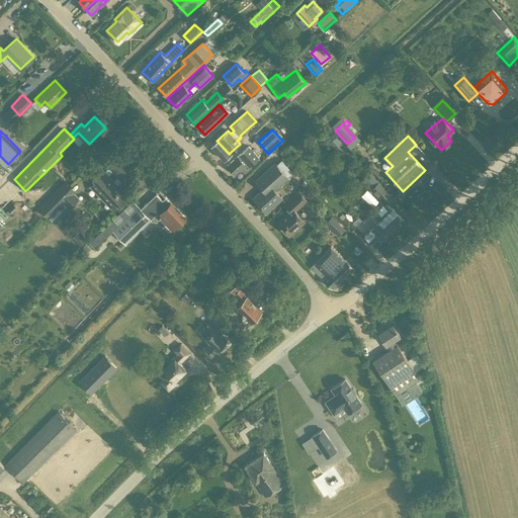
[(336,137),(329,143),(339,154),(346,148),(336,137)]
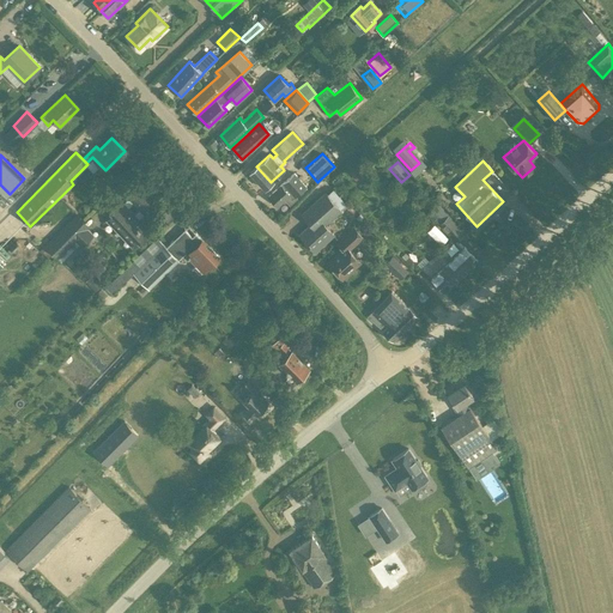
[(357,165),(350,169),(356,178),(363,175),(357,165)]
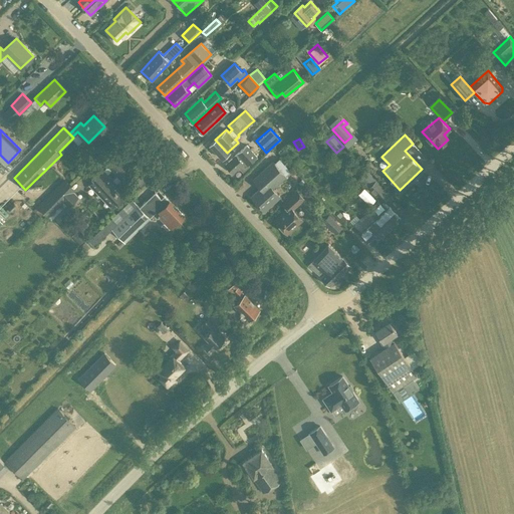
[(222,158),(227,153),(215,140),(210,145),(222,158)]
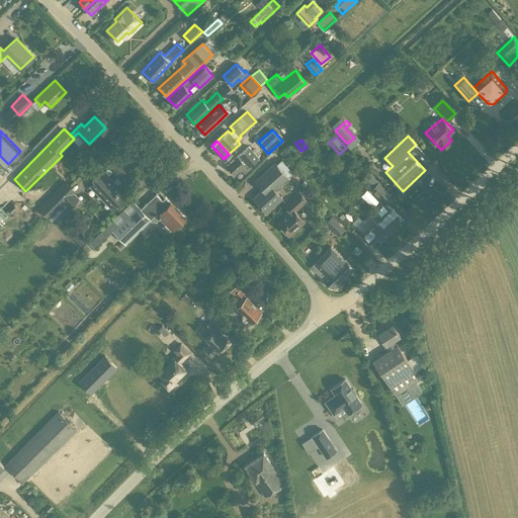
[(259,157),(249,146),(238,156),(227,166),(235,174),(241,169),(245,173),(251,167),(250,166),(259,157)]
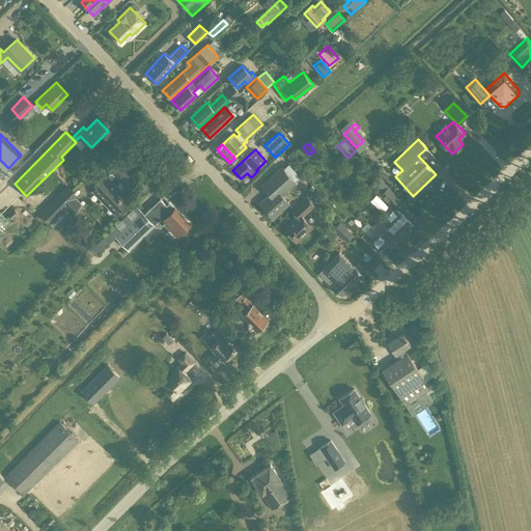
[(295,151),(289,157),(292,161),(299,156),(295,151)]
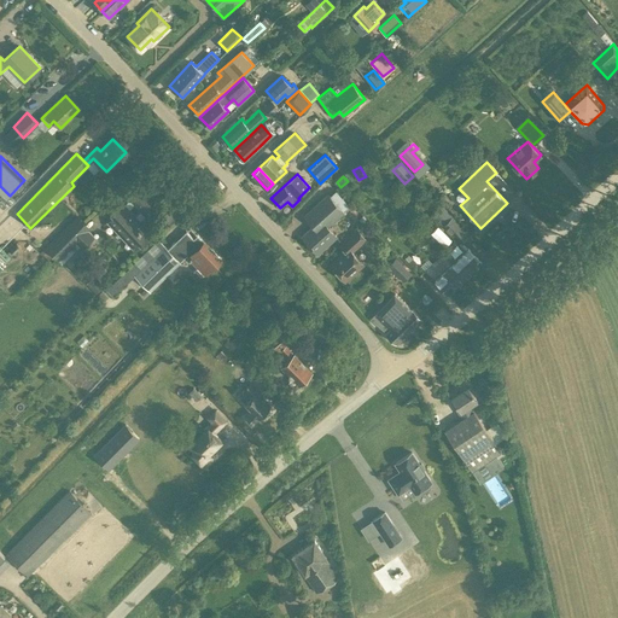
[(147,238),(152,233),(140,221),(145,216),(146,217),(159,204),(141,185),(128,198),(129,199),(124,204),(123,203),(118,208),(117,207),(109,214),(112,216),(106,222),(132,249),(138,243),(139,244),(147,238)]
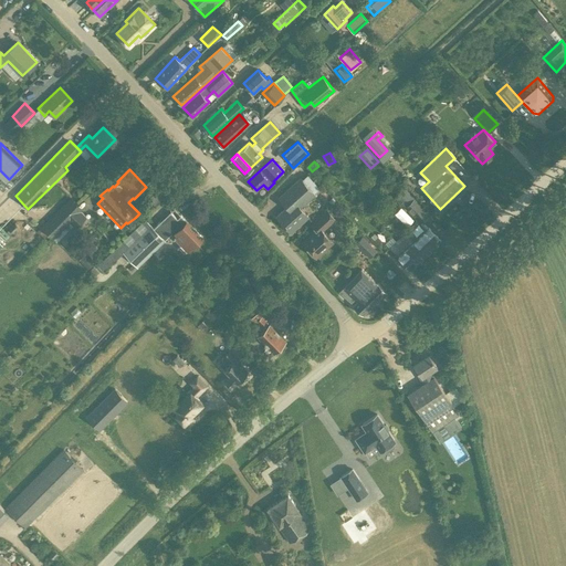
[(286,207),(275,216),(291,232),(307,217),(300,208),(315,195),(313,192),(318,187),(307,174),(302,179),(300,178),(278,198),(286,207)]
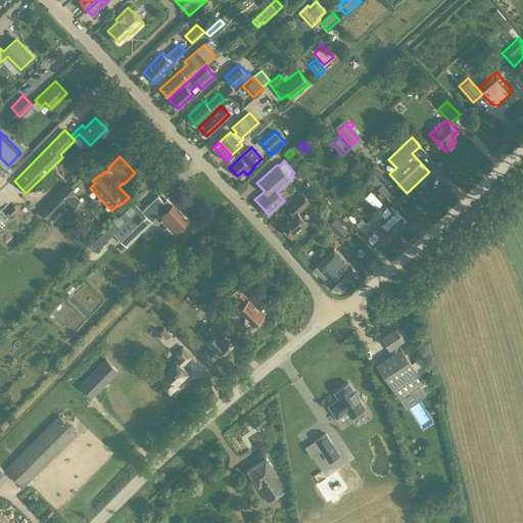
[(52,223),(66,208),(69,210),(80,200),(75,195),(77,193),(65,182),(59,189),(58,188),(45,201),(38,208),(52,223)]
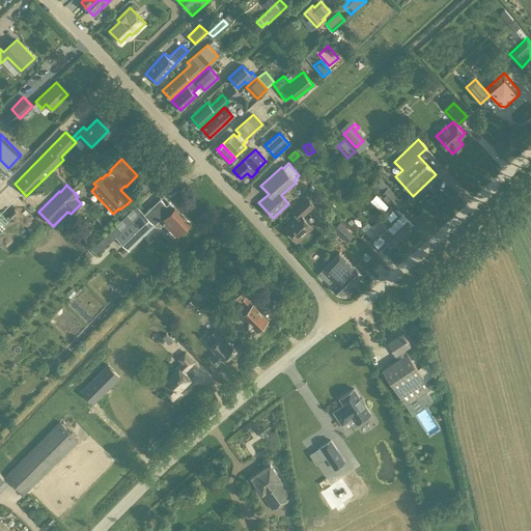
[(399,239),(414,225),(402,214),(400,215),(394,207),(401,201),(388,188),(381,194),(391,205),(381,215),(384,218),(382,221),(399,239)]
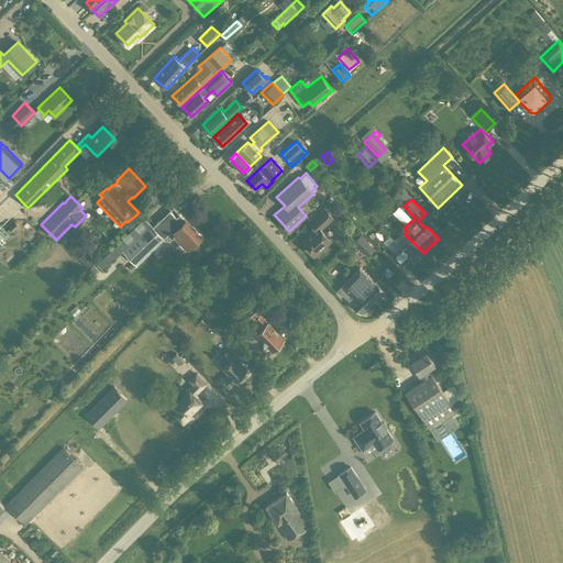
[(333,218),(324,209),(309,223),(315,229),(300,241),(313,256),(331,241),(320,229),(333,218)]
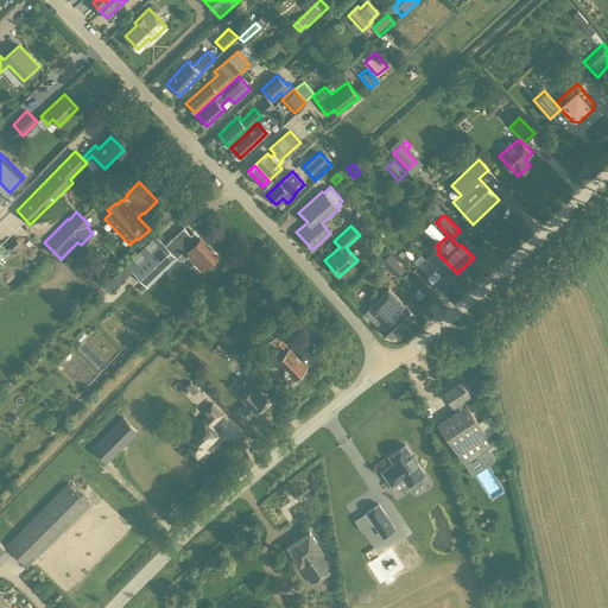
[(184,227),(165,245),(177,258),(184,251),(195,263),(192,265),(198,272),(202,270),(202,268),(217,254),(195,230),(191,234),(184,227)]
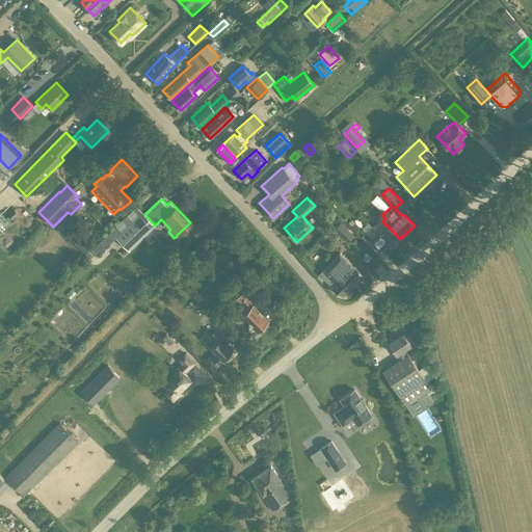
[(155,225),(144,214),(136,206),(91,248),(90,247),(84,254),(88,259),(96,253),(98,255),(116,236),(129,249),(155,225)]
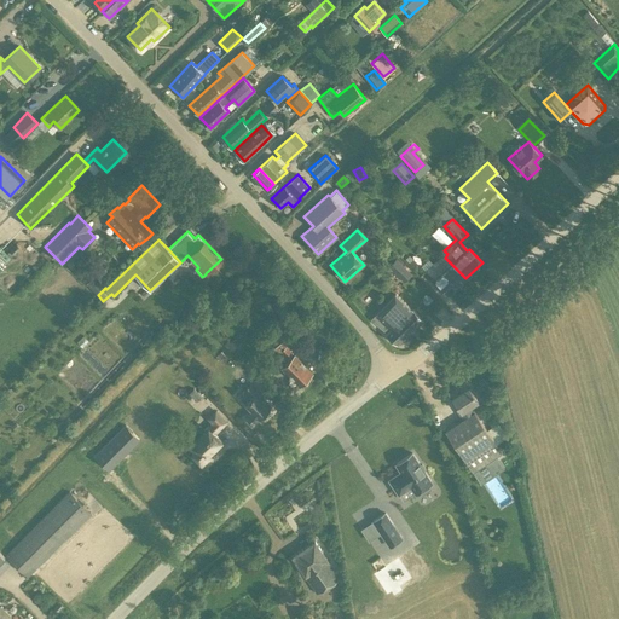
[(441,254),(434,262),(457,287),(466,278),(445,258),(441,254)]
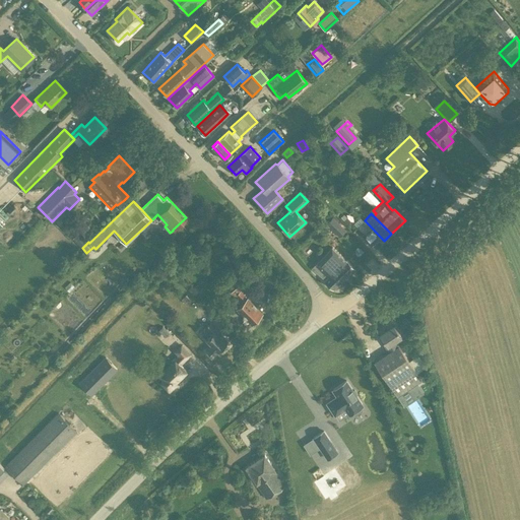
[(346,230),(339,222),(339,221),(334,215),(333,216),(332,216),(326,223),(339,237),(346,230)]
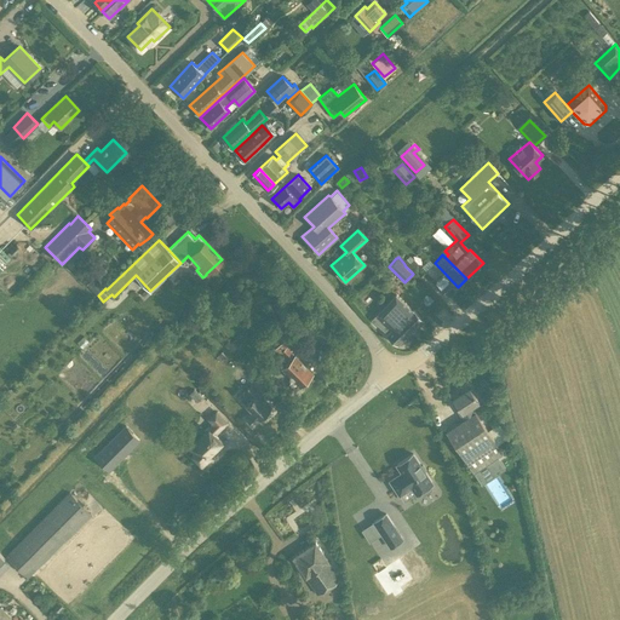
[(458,287),(435,263),(426,270),(449,294),(458,287)]
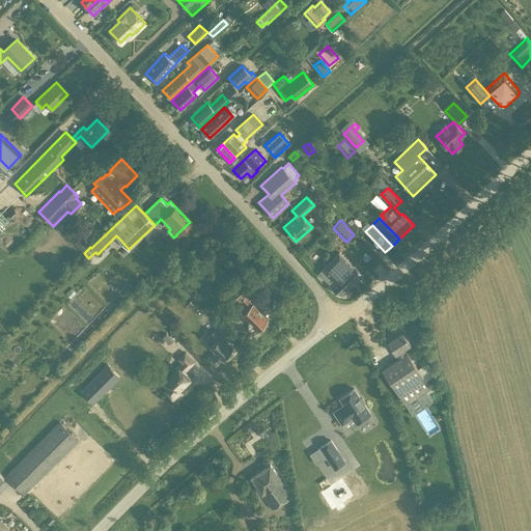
[(75,242),(83,251),(89,245),(81,236),(75,242)]
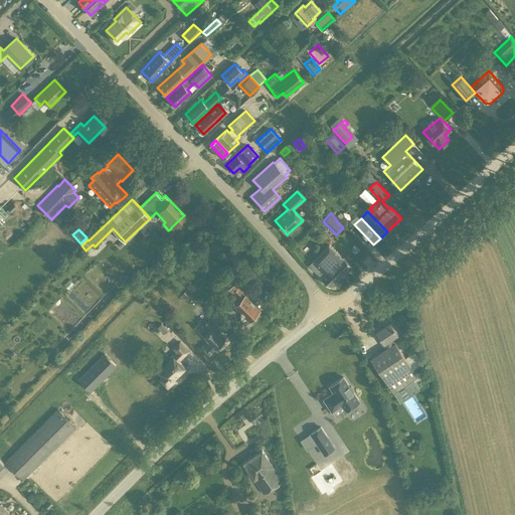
[(328,244),(314,260),(337,280),(352,266),(343,256),(342,256),(328,244)]
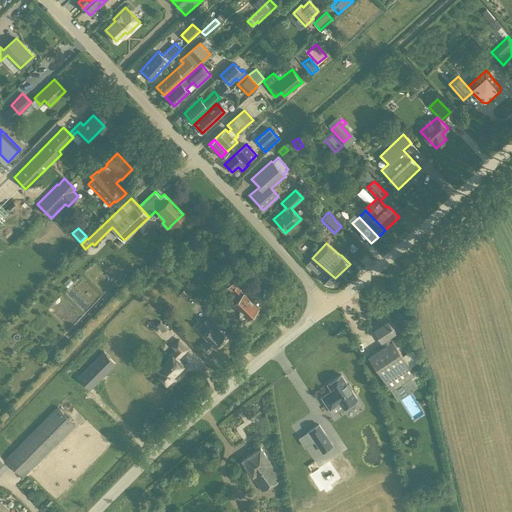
[(305,254),(301,250),(297,254),(301,258),(305,254)]
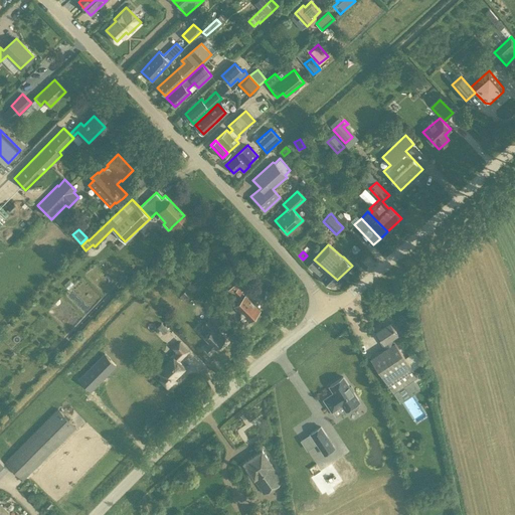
[(308,266),(321,277),(320,278),(330,287),(337,280),(314,260),(309,265),(308,266)]
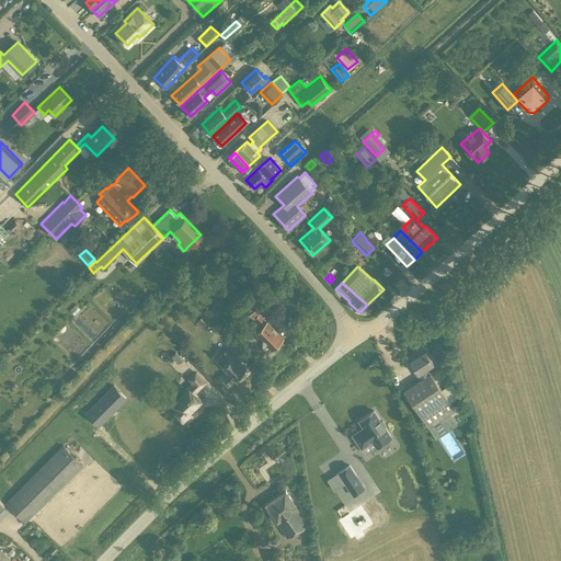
[(260,313),(265,308),(256,299),(250,306),(254,310),(248,317),(260,329),(255,333),(271,348),(283,336),(260,313)]
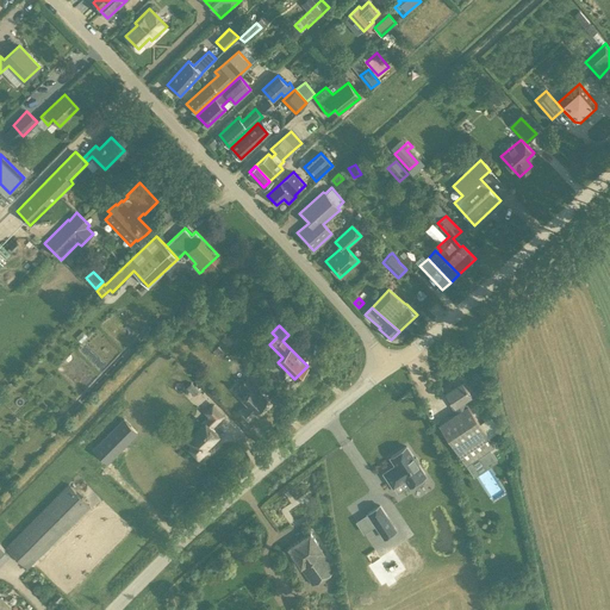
[(248,392),(242,398),(249,405),(240,414),(246,419),(265,402),(256,393),(259,392),(247,379),(238,386),(242,390),(243,386),(248,392)]
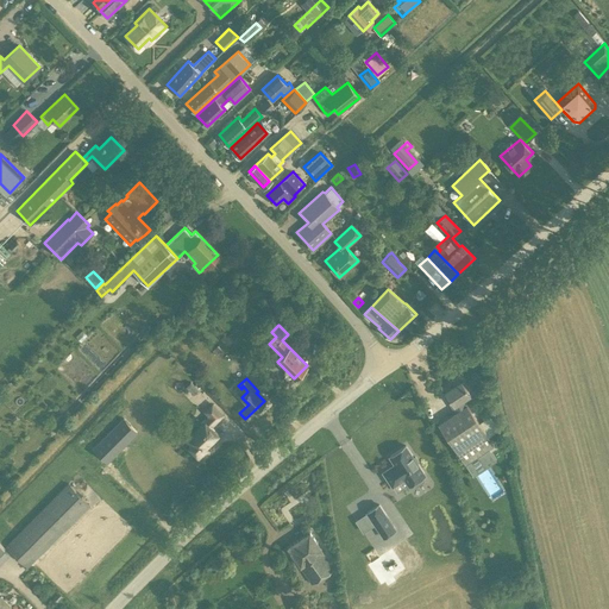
[(447,401),(454,412),(437,424),(465,465),(494,446),(466,405),(468,403),(464,400),(470,396),(459,380),(445,389),(451,399),(447,401)]
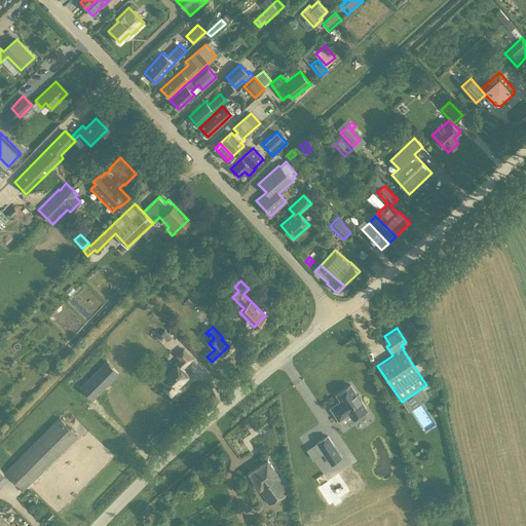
[(172,337),(164,330),(160,334),(166,341),(172,337)]
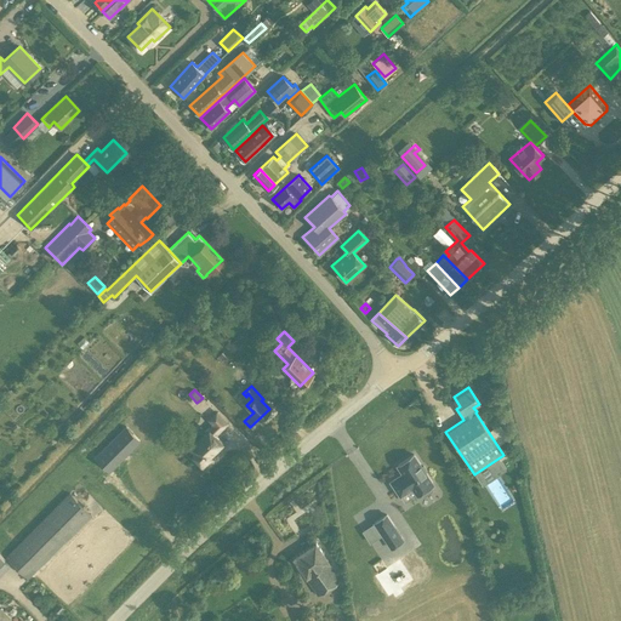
[(204,467),(212,460),(209,455),(221,443),(214,434),(226,423),(217,414),(210,420),(214,425),(192,445),(188,443),(182,448),(191,457),(193,455),(204,467)]
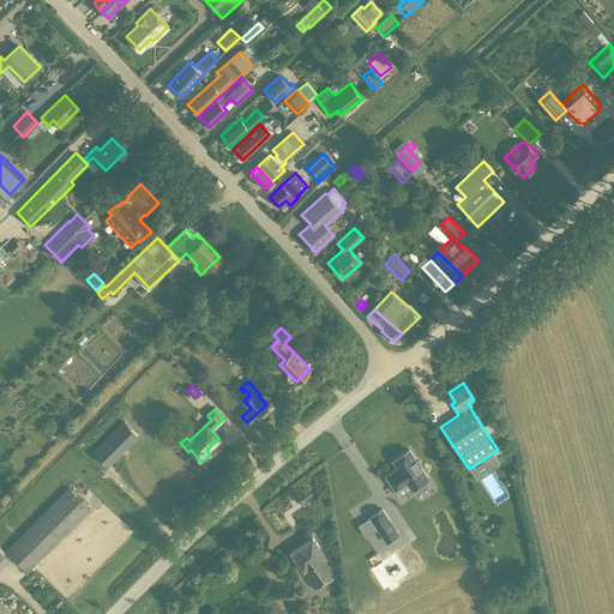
[(124,421),(92,452),(108,467),(139,437),(124,421)]
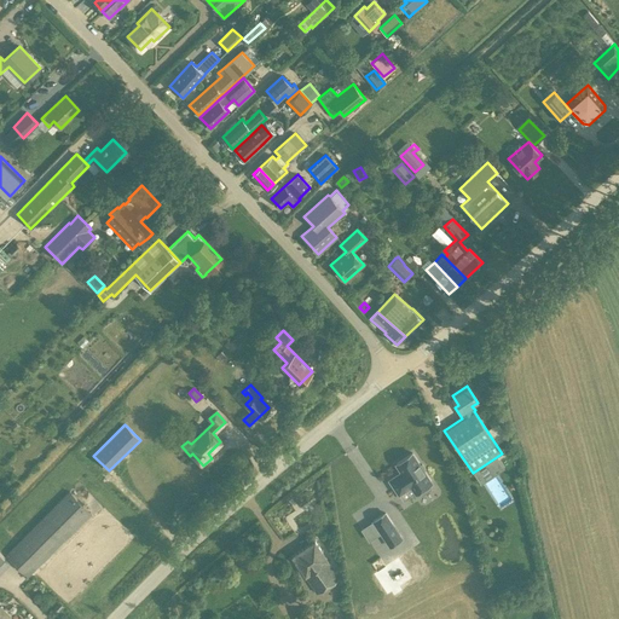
[(410,486),(415,493),(417,491),(418,493),(421,493),(429,489),(429,486),(428,484),(431,482),(423,470),(424,468),(422,464),(418,464),(411,452),(395,463),(400,472),(388,479),(398,495),(410,486)]
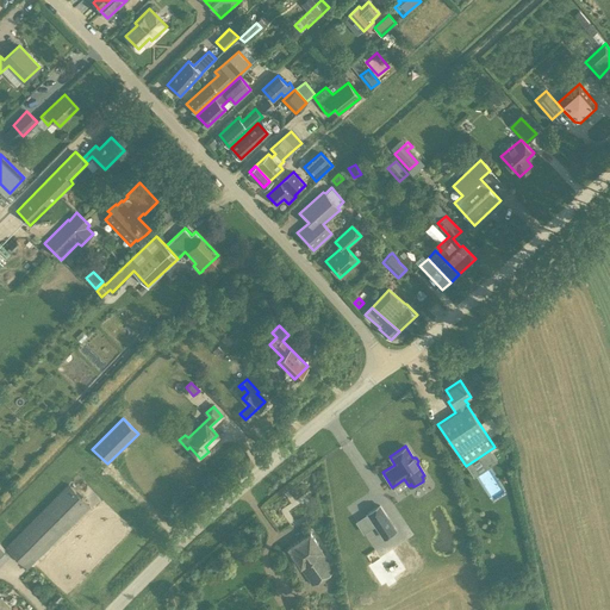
[(27,568),(91,505),(68,484),(5,546),(27,568)]
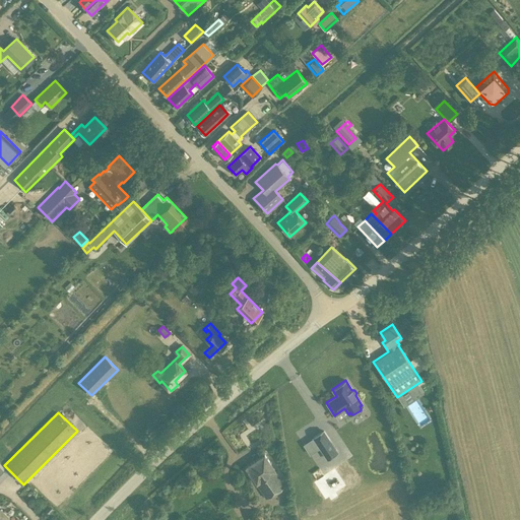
[(323,431),(313,438),(326,458),(336,451),(323,431)]
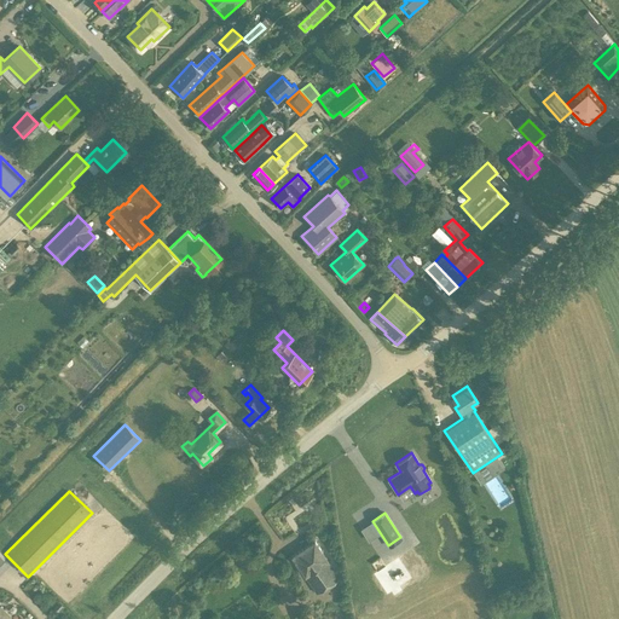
[(325,556),(314,541),(291,556),(305,576),(316,593),(339,577),(325,556)]
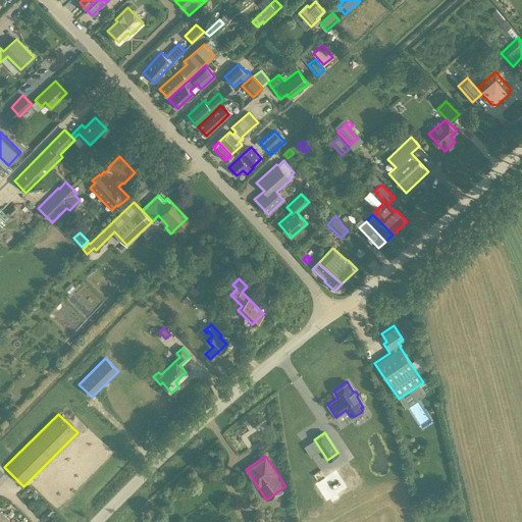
[(0,482),(9,474),(0,465),(0,482)]
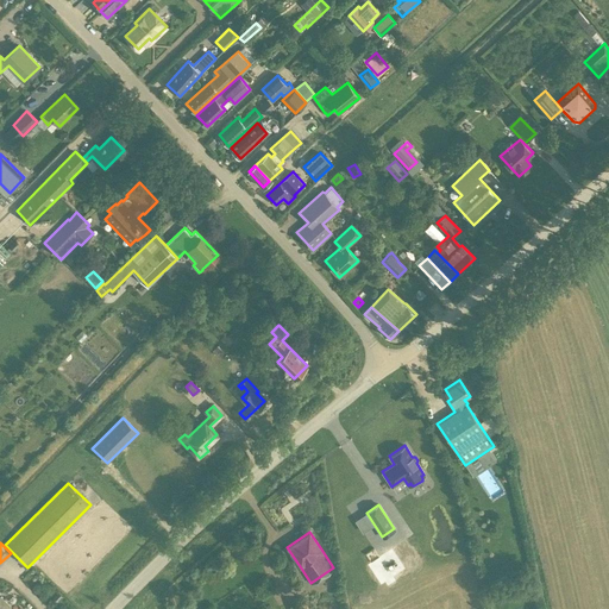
[(0,608),(7,608),(11,606),(0,595),(0,594),(0,608)]
